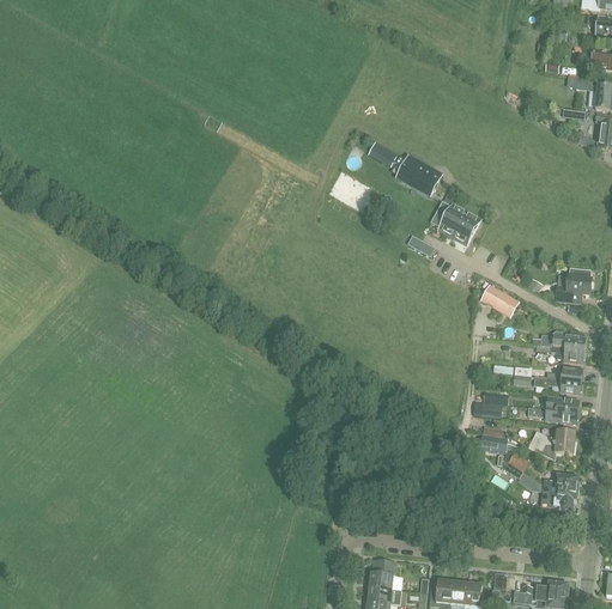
[(552,0),(552,1),(546,0),(540,0),(540,7),(552,10),(552,7),(567,10),(568,0),(552,0)]
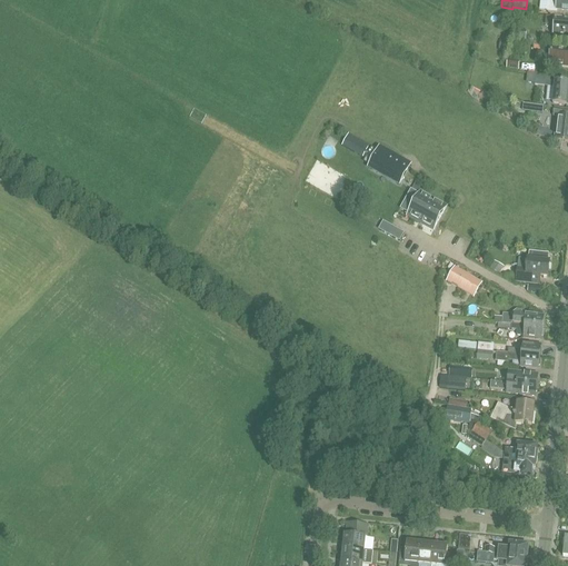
[(555,10),(556,7),(567,8),(567,0),(546,0),(545,9),(555,10)]
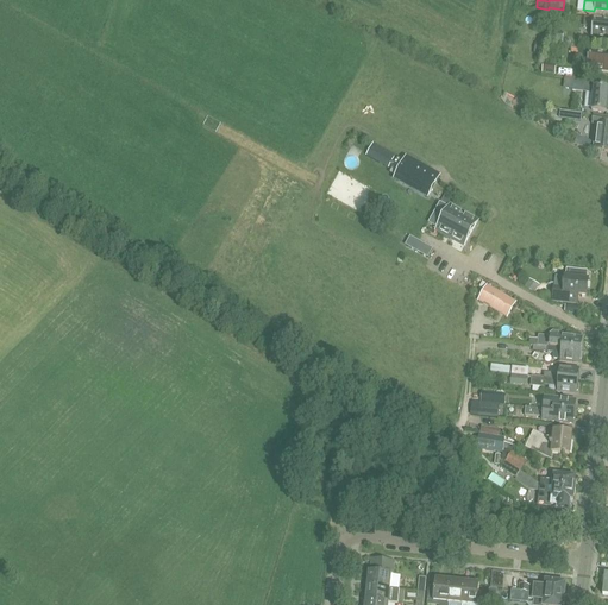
[(590,35),(607,36),(607,19),(601,19),(601,17),(582,16),(581,24),(591,24),(590,35)]
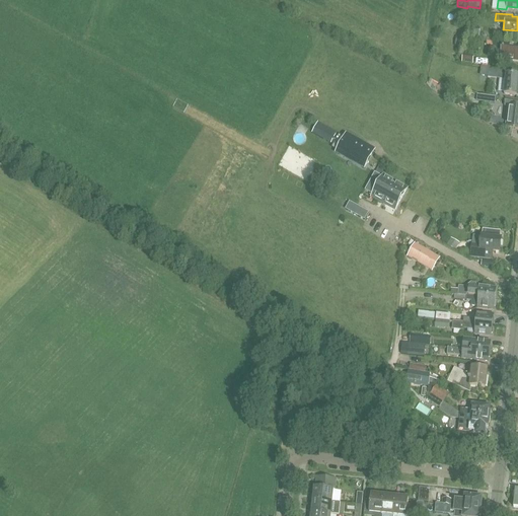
[(478,26),(467,25),(466,32),(477,33),(478,26)]
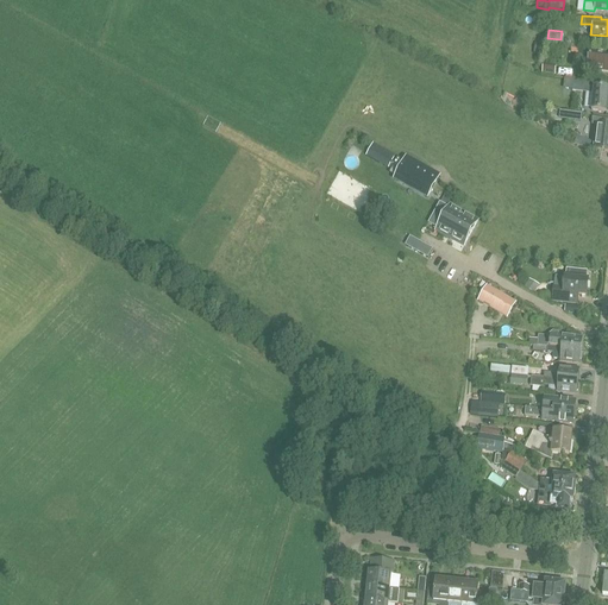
[(532,51),(541,54),(544,43),(534,41),(532,51)]
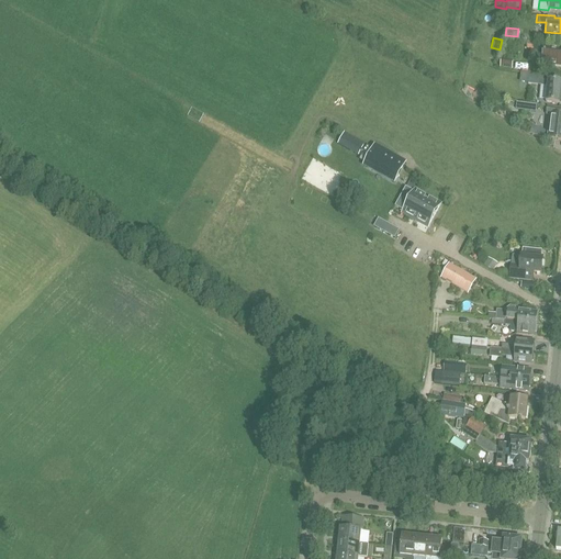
[(560,64),(560,46),(542,44),(542,47),(534,46),(533,56),(541,57),(540,62),(560,64)]
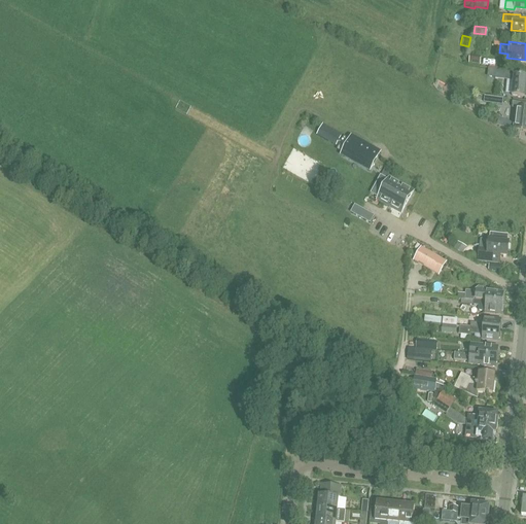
[(479,62),(480,55),(468,53),(467,61),(479,62)]
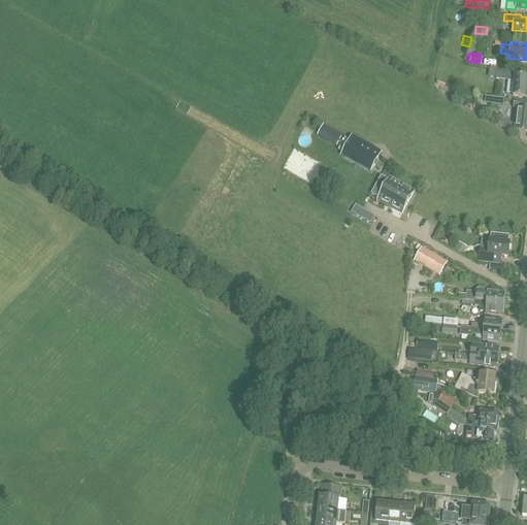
[(497,66),(489,65),(488,74),(494,74),(494,76),(513,78),(511,93),(524,95),(524,94),(526,94),(526,86),(525,86),(526,74),(508,72),(509,67),(497,66)]
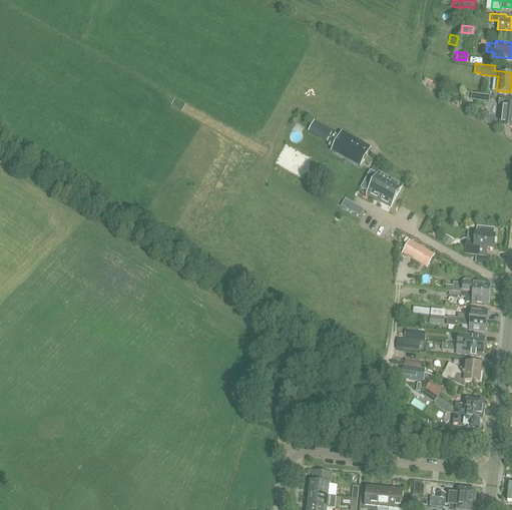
[(510,96),(498,94),(497,102),(501,103),(498,124),(511,125),(511,104),(509,104),(510,96)]
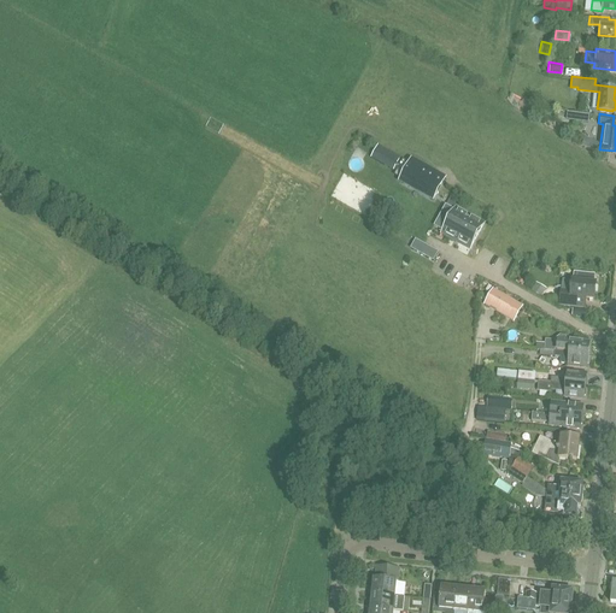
[(588,146),(591,137),(584,135),(580,142),(588,146)]
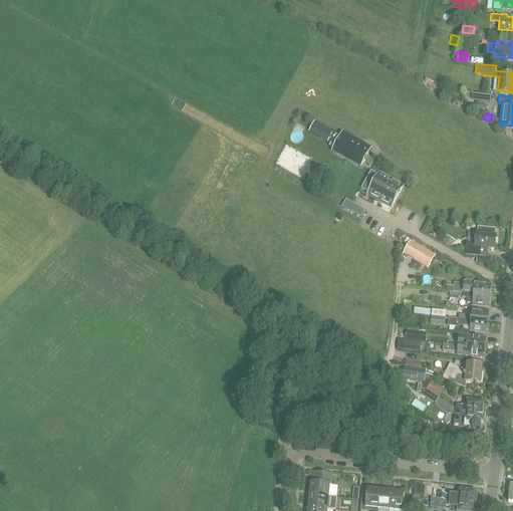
[(332,130),(313,118),(307,130),(326,140),(332,130)]
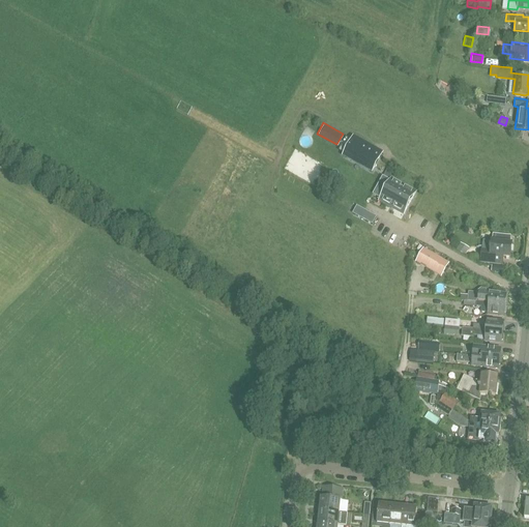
[(371,169),(378,155),(380,151),(353,136),(351,138),(343,153),(371,169)]
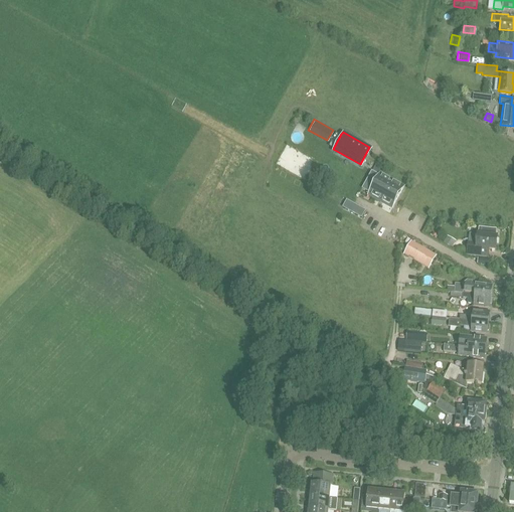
[(402,184),(378,171),(366,192),(390,205),(402,184)]
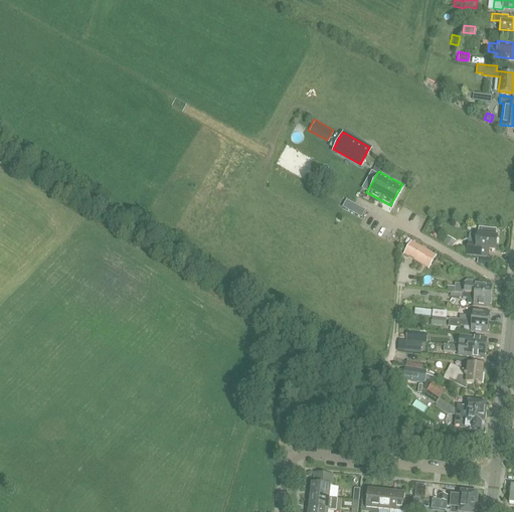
[(344,200),(341,205),(360,215),(363,210),(364,208),(345,197),(344,200)]
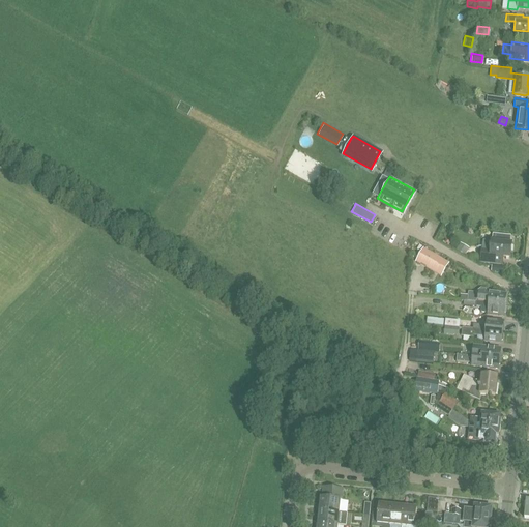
[(479,260),(500,262),(501,255),(508,255),(509,242),(507,241),(508,234),(496,233),(496,240),(490,240),(489,249),(480,247),(479,260)]
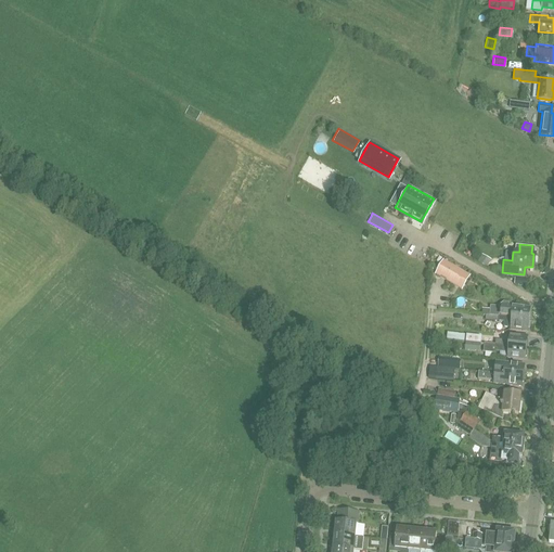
[(481,252),(477,259),(486,265),(490,257),(481,252)]
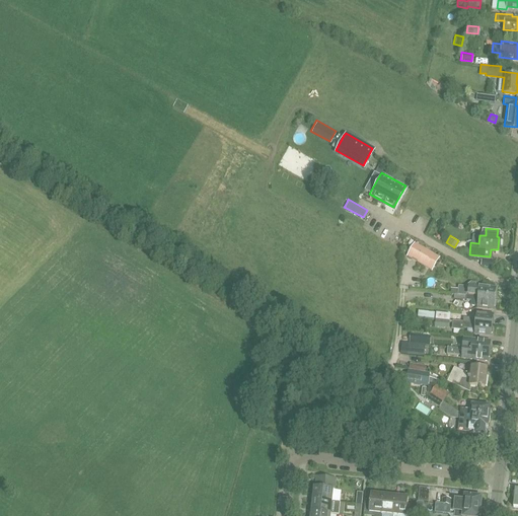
[(437,256),(414,242),(407,253),(431,268),(437,256)]
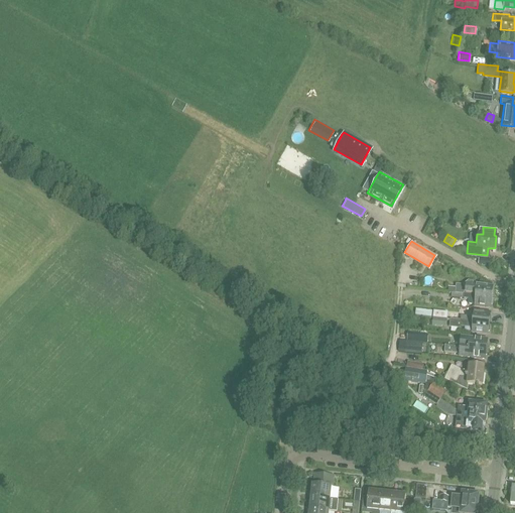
[(475,286),(470,286),(470,283),(456,282),(456,285),(448,285),(447,290),(451,290),(490,294),(491,291),(492,290),(492,287),(491,286),(492,284),(475,282),(475,286)]
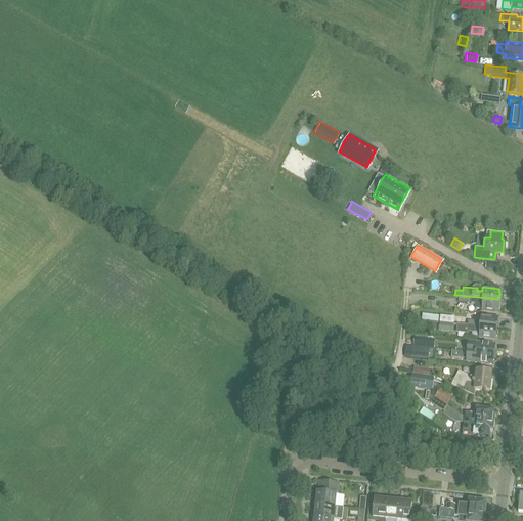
[(497,302),(497,299),(458,295),(458,299),(475,301),(474,306),(480,306),(480,307),(496,309),(497,308),(498,307),(498,304),(497,302)]
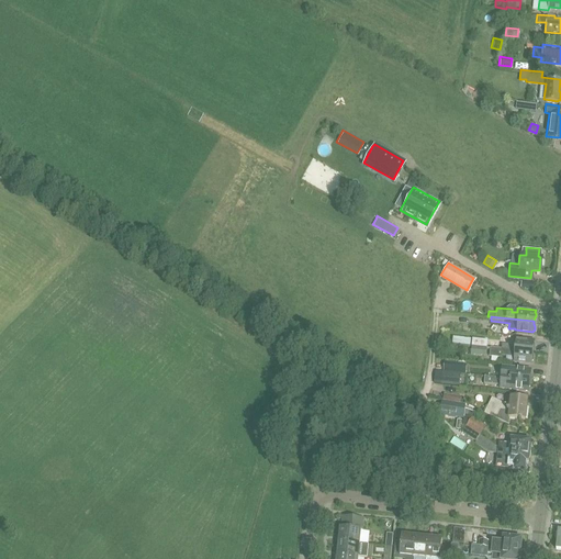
[(471,336),(470,343),(485,345),(486,337),(471,336)]
